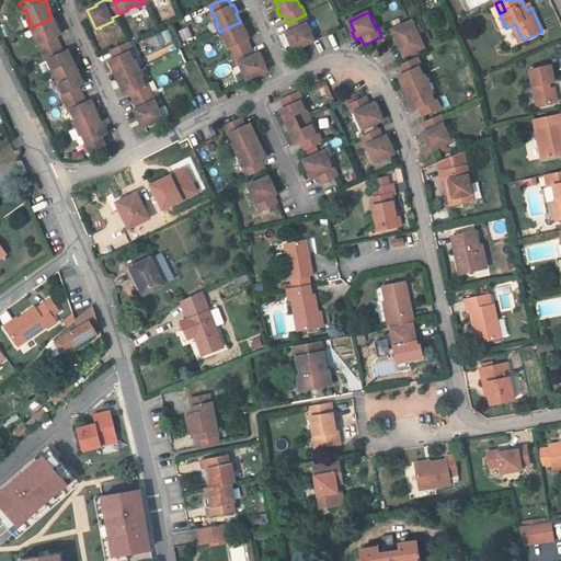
[(292,39),(296,49),(315,42),(311,33),(307,24),(309,23),(306,14),(287,23),(292,31),(286,33),(290,41),(292,39)]
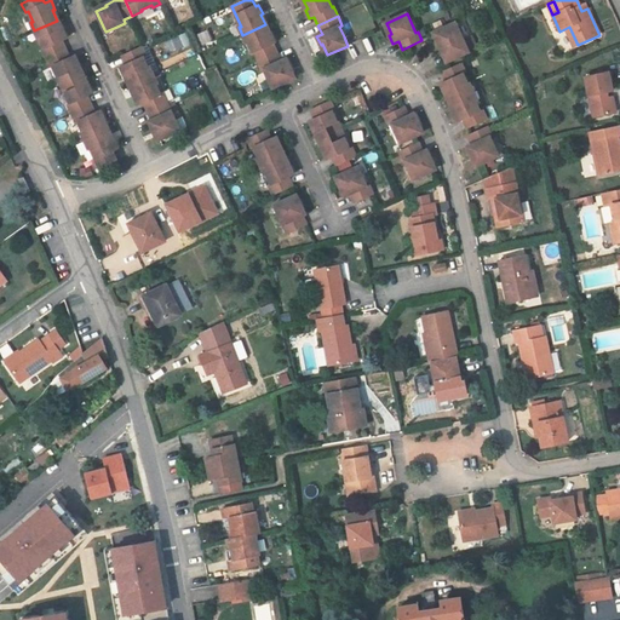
[(42,50),(46,58),(67,50),(62,40),(68,38),(64,29),(62,30),(57,21),(34,30),(38,39),(40,38),(45,49),(42,50)]
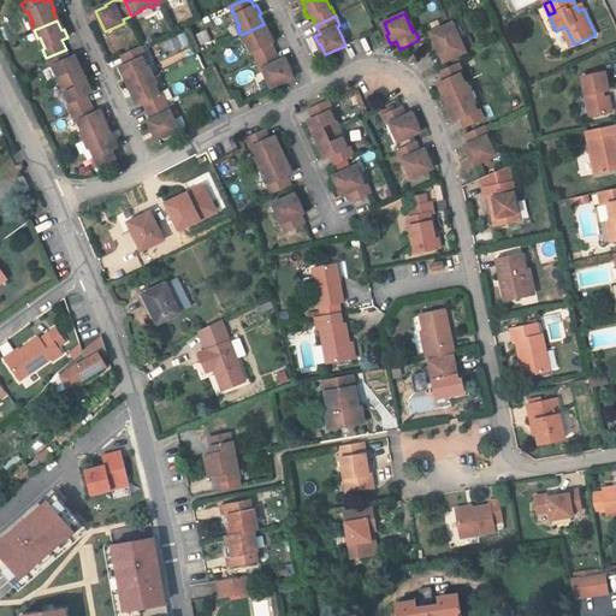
[(443,52),(446,61),(466,52),(452,23),(433,31),(438,42),(436,43),(440,53),(443,52)]
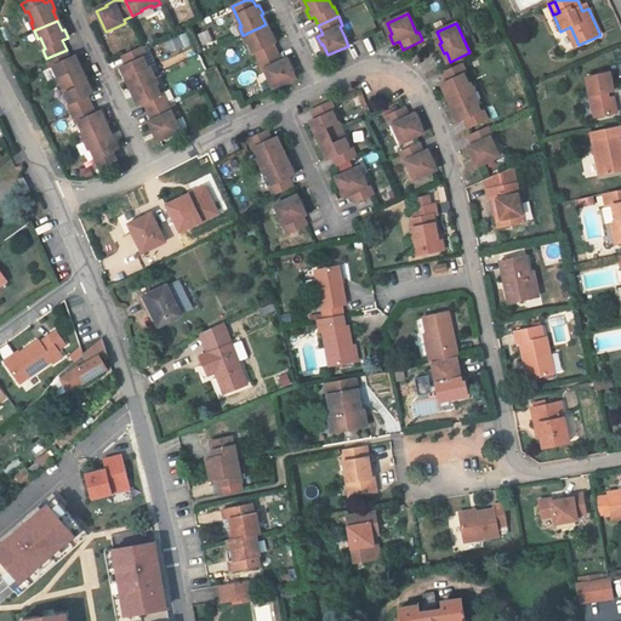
[(255,53),(258,62),(278,52),(274,44),(277,43),(272,34),(269,35),(266,24),(243,35),(246,44),(249,43),(254,53),(255,53)]
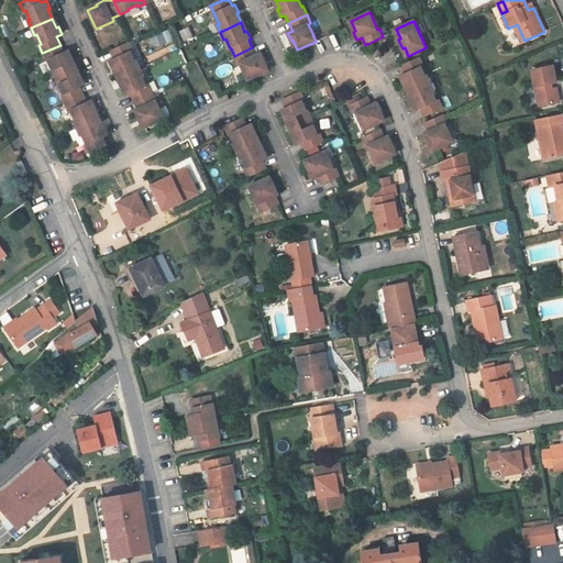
[(521,43),(525,41),(517,24),(514,26),(521,43)]
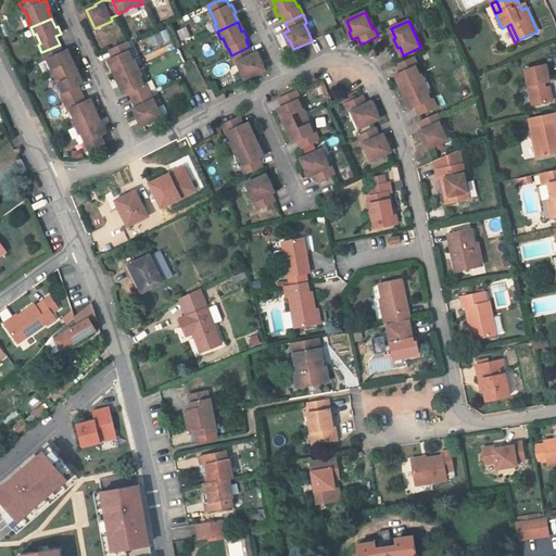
[(114,68),(118,77),(139,67),(136,61),(134,62),(129,52),(131,51),(128,42),(110,51),(114,59),(109,61),(113,68),(114,68)]
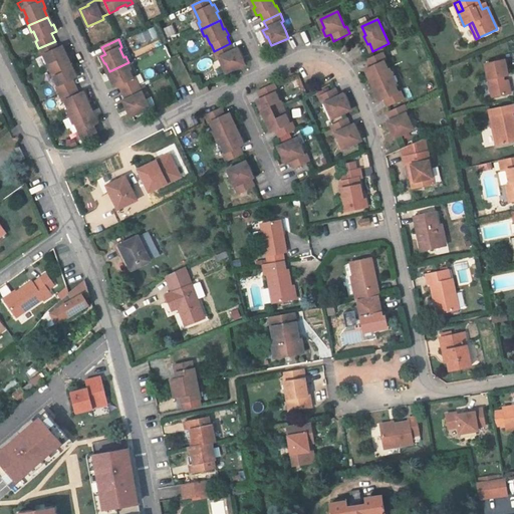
[(58,48),(55,41),(38,48),(42,56),(44,55),(48,63),(50,62),(53,69),(68,62),(64,54),(66,53),(62,46),(58,48)]
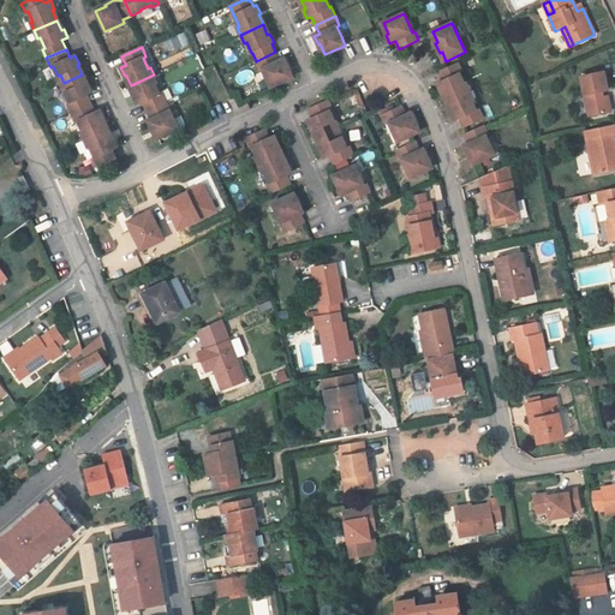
[(272,88),(274,87),(291,79),(286,67),(288,67),(285,58),(279,60),(275,52),(256,61),(261,71),(262,69),(267,79),(272,88)]
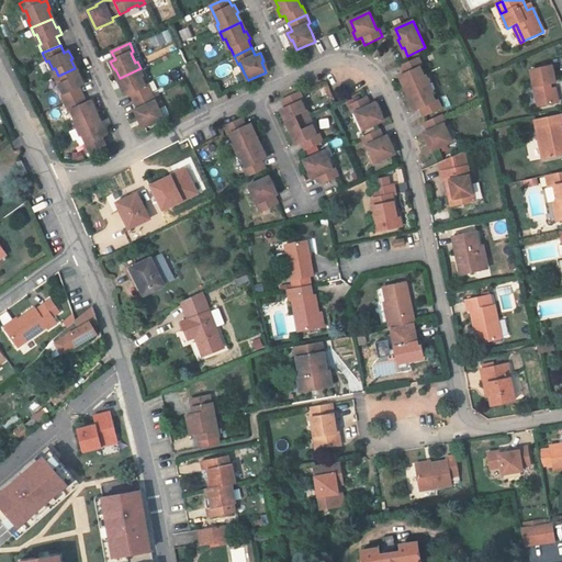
[(427,76),(425,77),(420,67),(423,67),(418,58),(401,66),(404,74),(400,77),(403,85),(405,83),(409,92),(430,83),(427,76)]
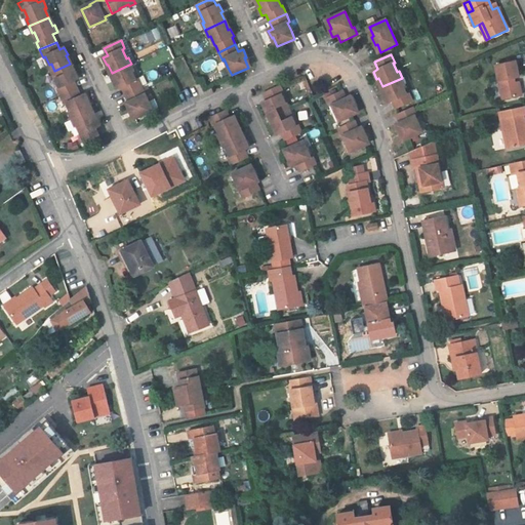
[(516,62),(495,66),(503,99),(522,95),(519,82),(515,83),(514,78),(519,77),(516,62)]
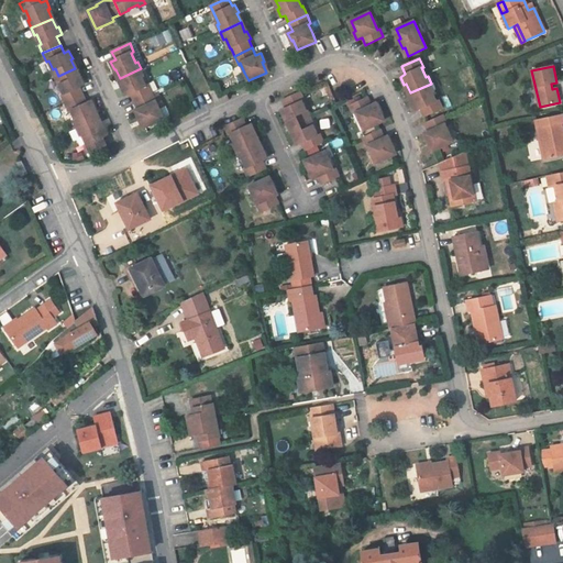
[(79,78),(75,68),(58,76),(62,84),(59,85),(64,94),(62,95),(65,103),(84,95),(79,87),(85,85),(80,77),(79,78)]
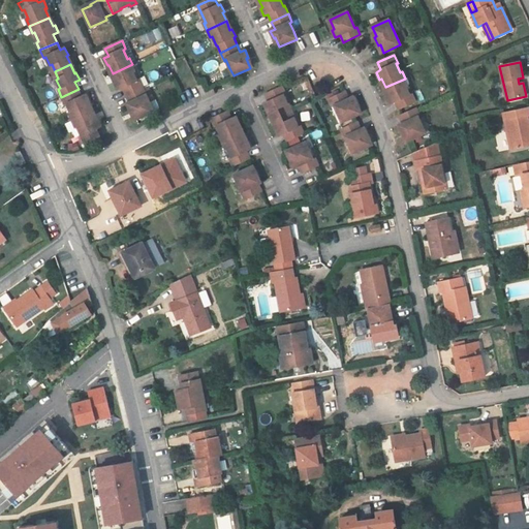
[(123,88),(127,96),(144,88),(139,80),(137,81),(133,72),(135,71),(132,64),(113,73),(117,82),(115,83),(119,90),(123,88)]
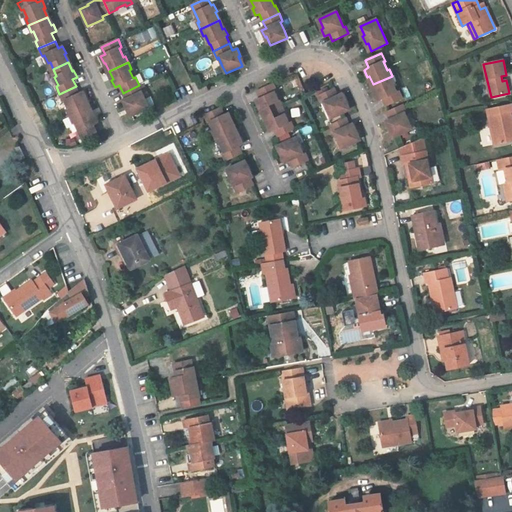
[(399,91),(397,92),(393,83),(395,82),(392,76),(373,84),(377,93),(375,94),(378,101),(383,99),(386,106),(402,99),(399,91)]
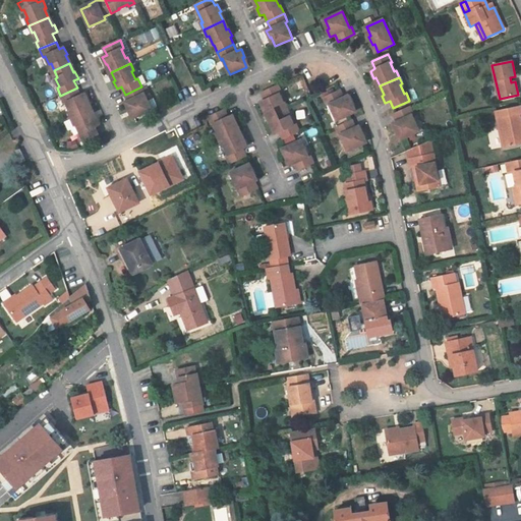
[(280,94),(282,93),(278,85),(262,93),(265,100),(261,102),(264,110),(266,109),(270,117),(284,110),(282,104),(284,103),(280,94)]
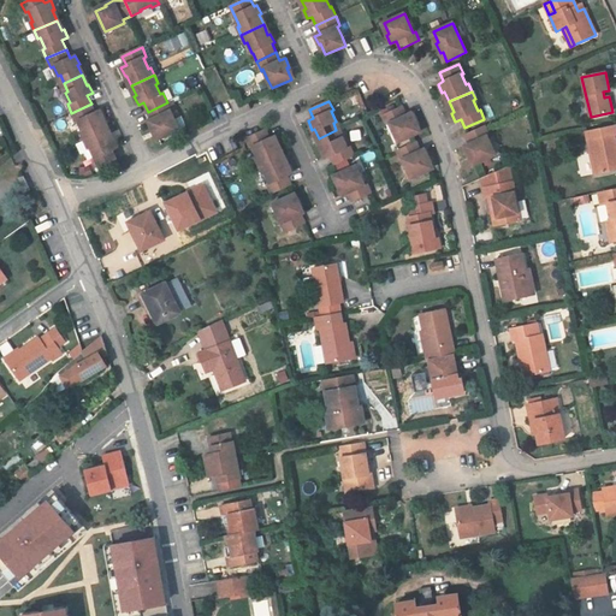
[(153,130),(154,129),(159,140),(177,131),(179,130),(176,122),(167,102),(148,112),(152,120),(148,122),(153,130)]
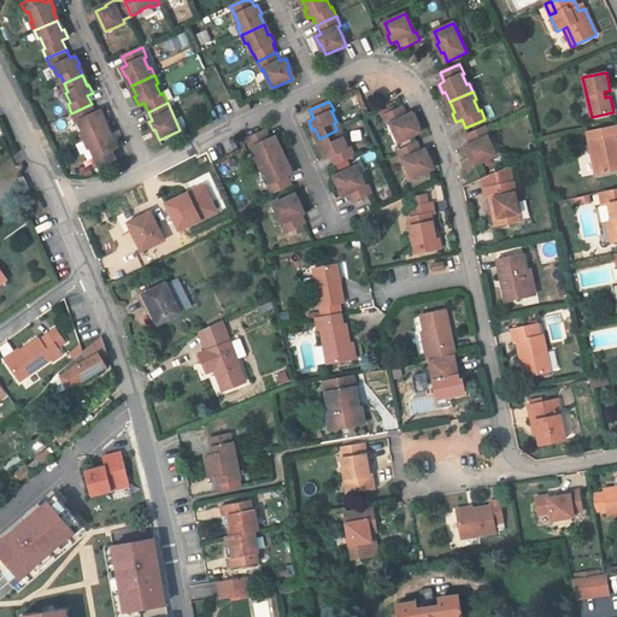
[(95,112),(92,104),(71,113),(76,123),(78,121),(83,131),(81,133),(84,140),(107,130),(103,121),(105,119),(100,110),(95,112)]
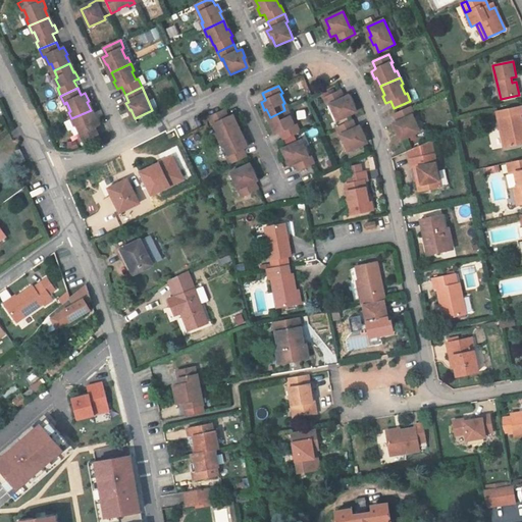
[(328,106),(330,105),(337,121),(355,113),(351,104),(353,103),(349,96),(345,98),(342,91),(324,98),(328,106)]
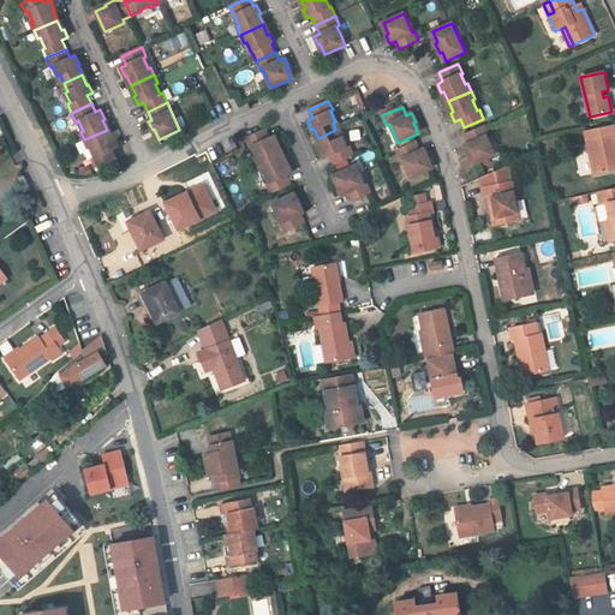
[(614,125),(614,124),(585,131),(593,173),(614,168),(614,143),(613,135),(614,133),(614,125)]
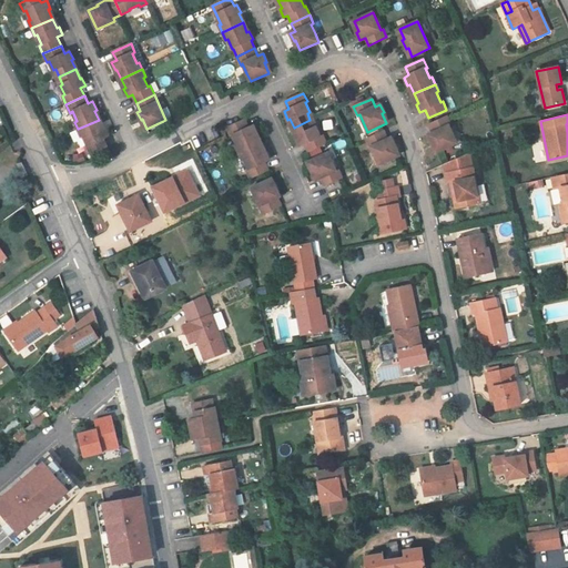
[(434,142),(438,152),(455,145),(457,143),(454,135),(449,127),(452,125),(447,117),(429,124),(433,133),(428,135),(432,143),(434,142)]
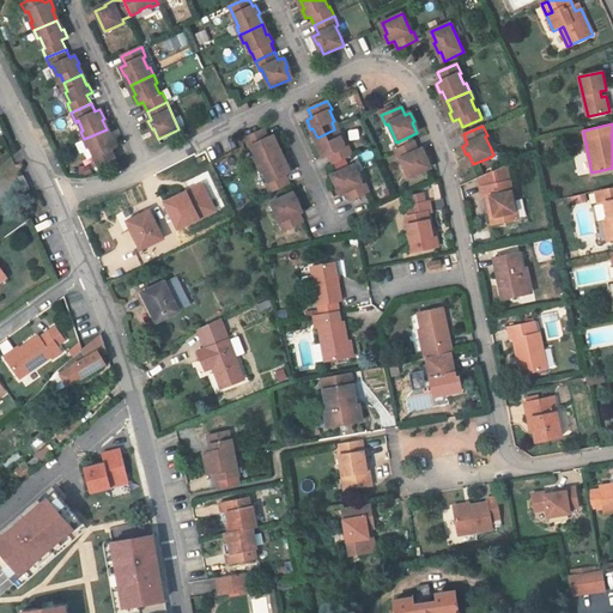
[(92,158),(96,168),(115,158),(111,150),(117,147),(113,138),(111,139),(107,129),(84,139),(87,147),(90,146),(95,157),(92,158)]
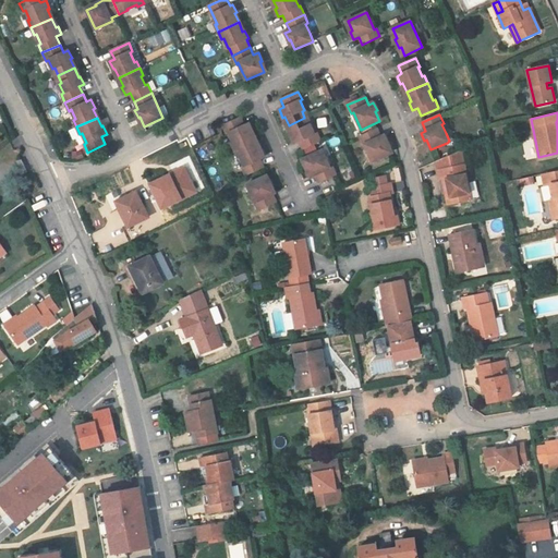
[(241,118),(223,125),(227,134),(229,133),(233,143),(232,143),(235,150),(255,141),(251,132),(253,131),(250,123),(244,125),(241,118)]
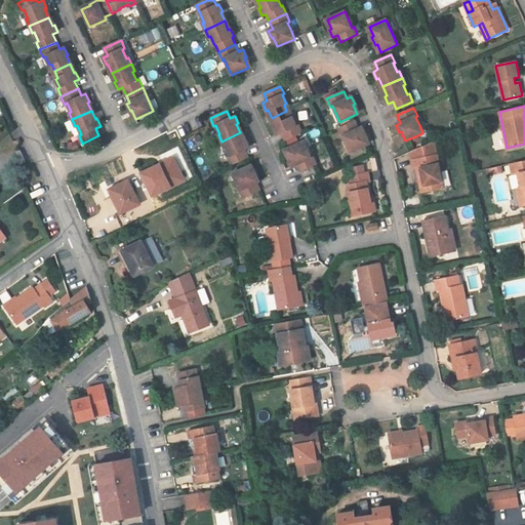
[(297,125),(296,125),(292,117),(289,118),(286,111),(272,118),(276,127),(274,127),(277,135),(282,132),(285,139),(301,132),(298,124),(297,125)]
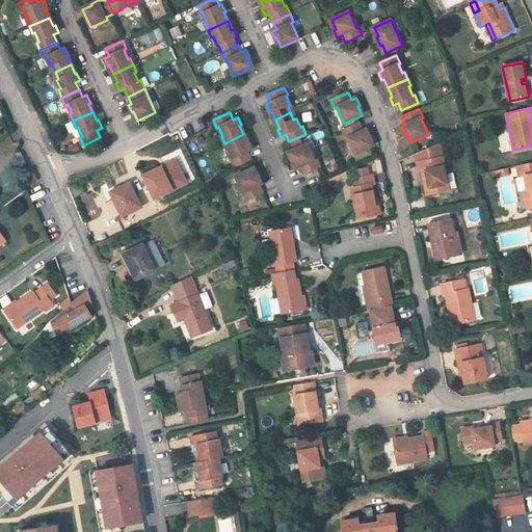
[(347,138),(348,138),(355,155),(373,147),(369,137),(371,136),(367,129),(364,130),(360,123),(343,131),(347,138)]
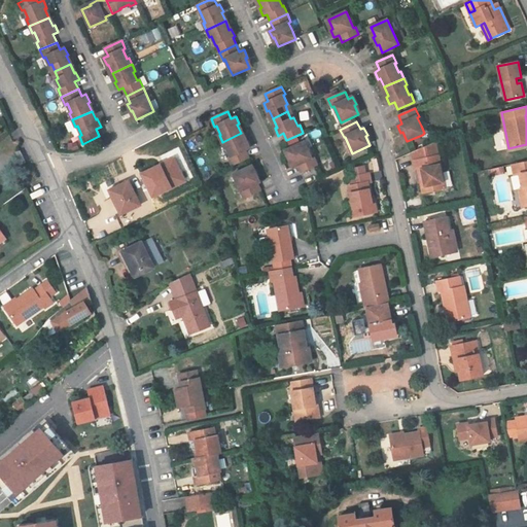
[(231,156),(229,157),(233,166),(249,157),(246,150),(250,148),(247,141),(245,142),(241,133),(222,142),(225,148),(226,147),(231,156)]
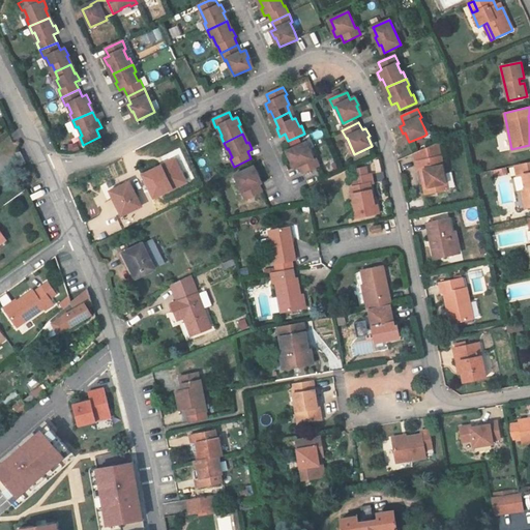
[(305,142),(288,150),(293,159),(291,160),(294,168),(299,166),(302,173),(319,166),(316,157),(314,158),(305,142)]
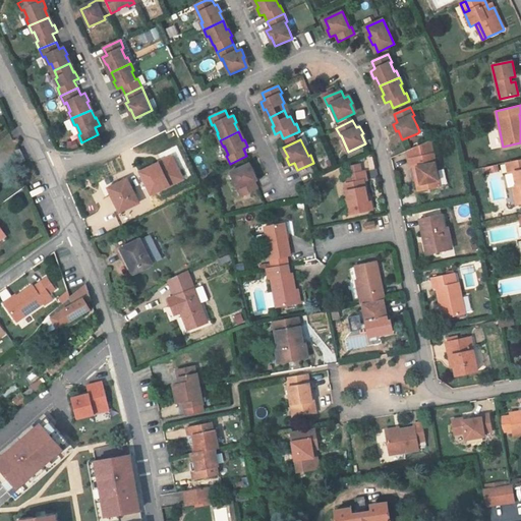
[(441,186),(430,139),(407,151),(411,168),(413,167),(415,179),(417,178),(420,190),(441,186)]
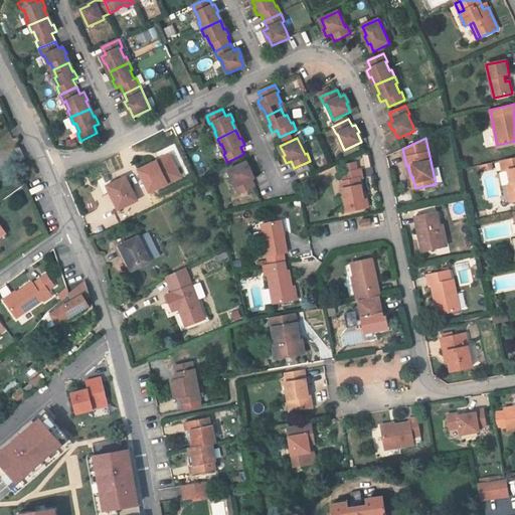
[(514,158),(500,161),(503,172),(508,170),(511,184),(507,185),(511,202),(514,201),(514,158)]
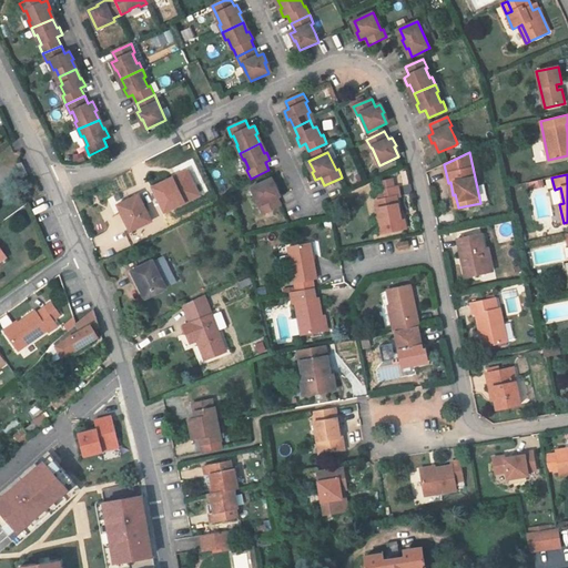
[(254,188),(251,188),(255,195),(263,214),(281,205),(277,198),(281,196),(276,189),(274,189),(270,180),(254,188)]
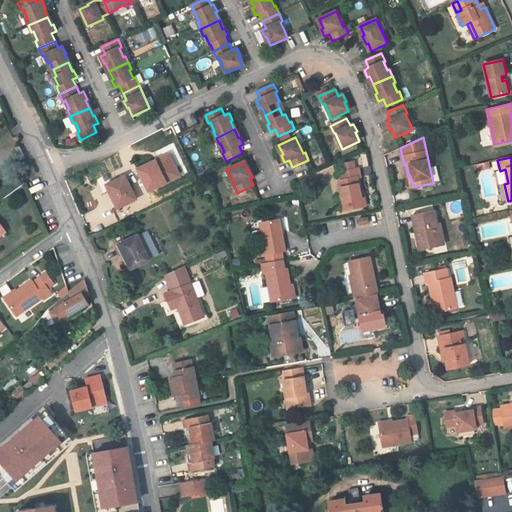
[(476,164),(477,171),(490,168),(488,162),(476,164)]
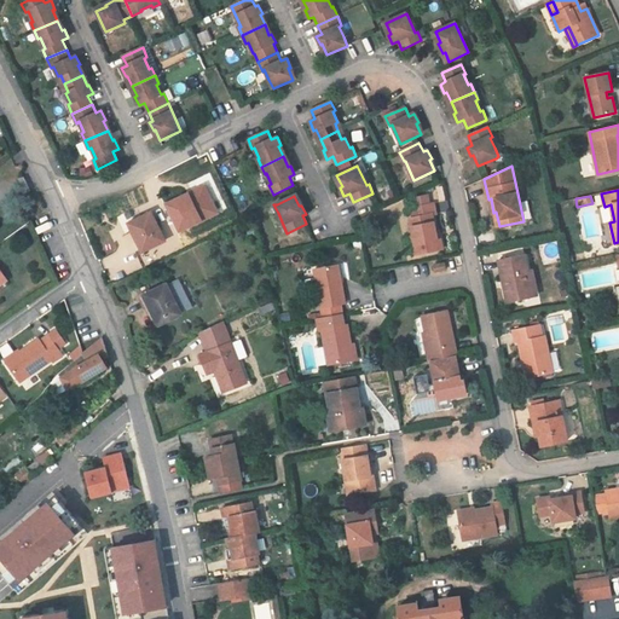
[(414,237),(417,255),(440,249),(437,232),(433,215),(437,214),(434,204),(427,206),(426,197),(414,198),(416,208),(411,209),(414,218),(410,219),(414,237)]
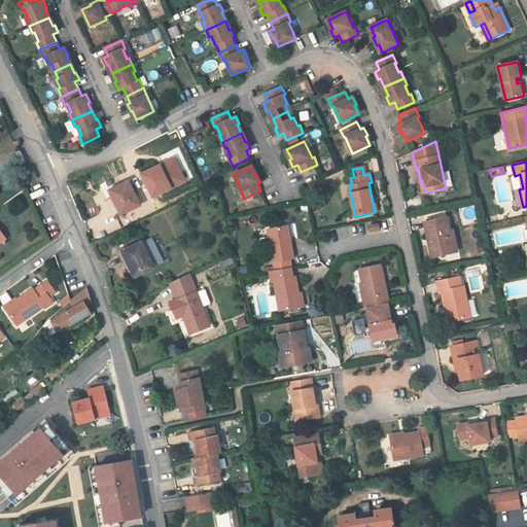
[(183,195),(175,180),(171,182),(178,197),(183,195)]
